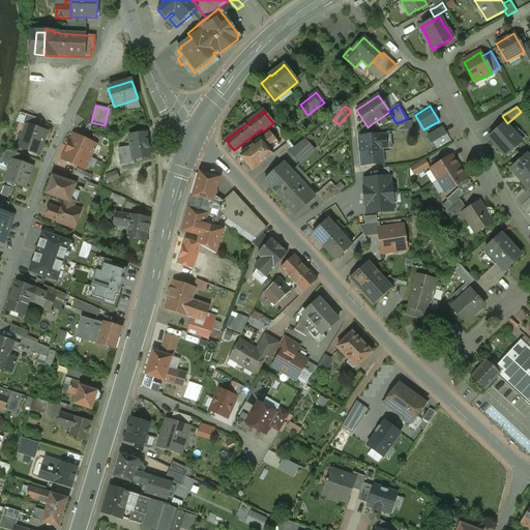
[(389,112),(379,119),(382,123),(383,125),(393,119),(393,118),(389,112)]
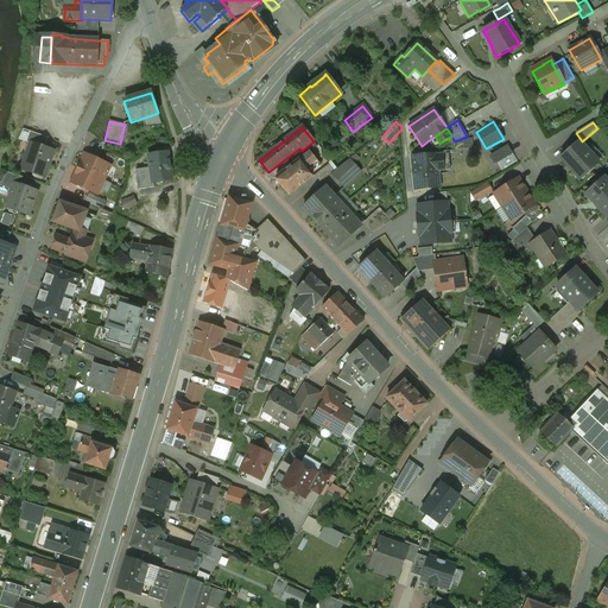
[(48,138),(30,132),(26,143),(32,145),(32,144),(44,149),(48,138)]
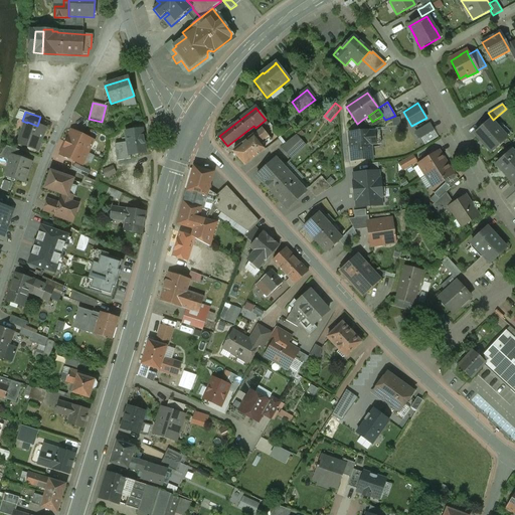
[(362,120),(357,124),(360,128),(365,127),(362,120)]
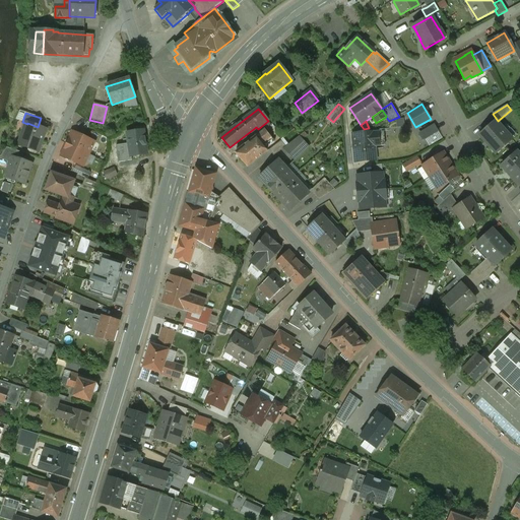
[(512,140),(495,121),(478,135),(484,142),(485,142),(496,153),(496,154),(512,140)]
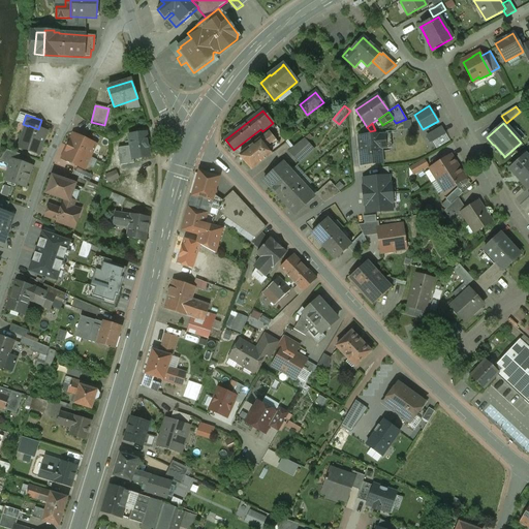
[(38,129),(28,125),(28,126),(25,134),(23,133),(19,148),(38,155),(41,146),(45,132),(47,132),(38,129)]
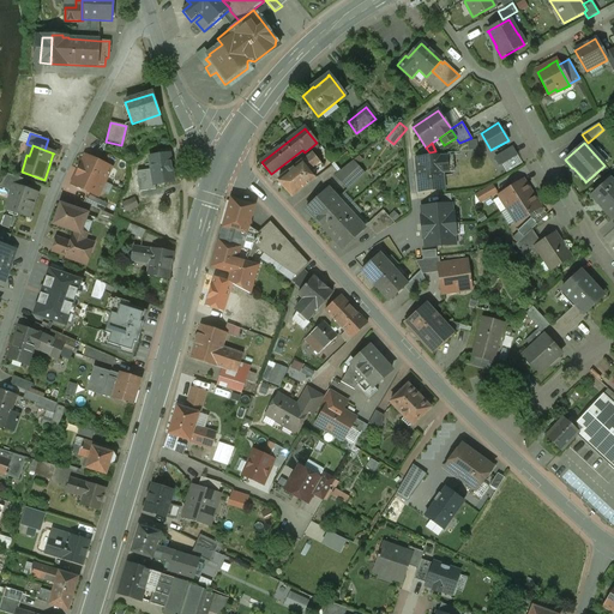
[(512,149),(495,158),(500,166),(517,156),(512,149)]
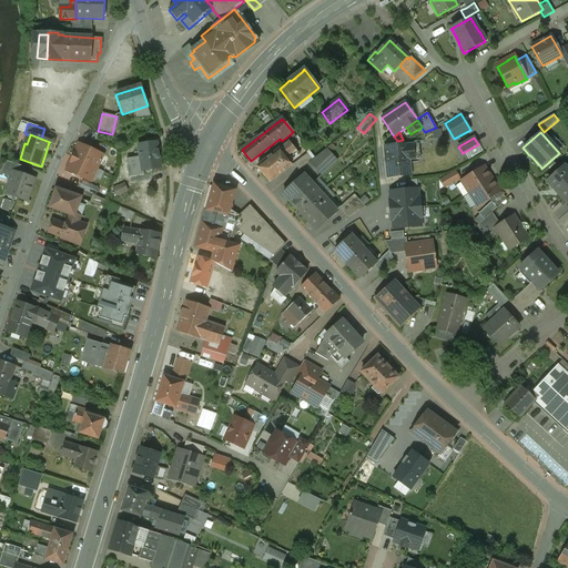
[(290,142),(257,168),(271,182),(292,165),(285,158),(295,150),(290,142)]
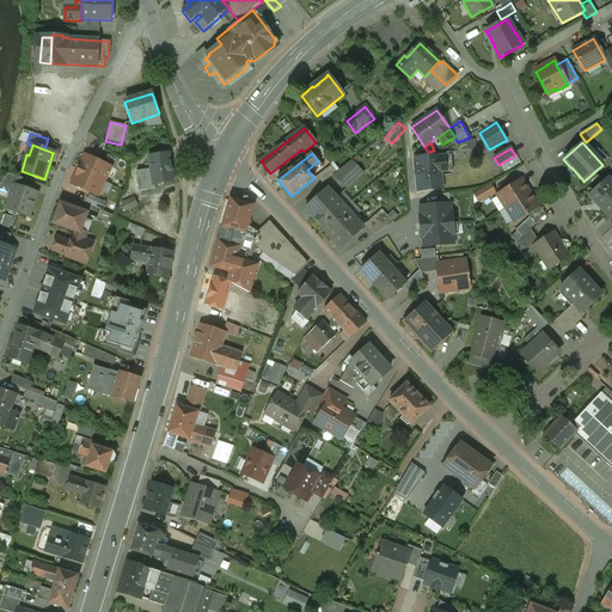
[(169,154),(150,157),(151,170),(138,172),(136,172),(139,191),(155,189),(154,184),(173,182),(169,154)]
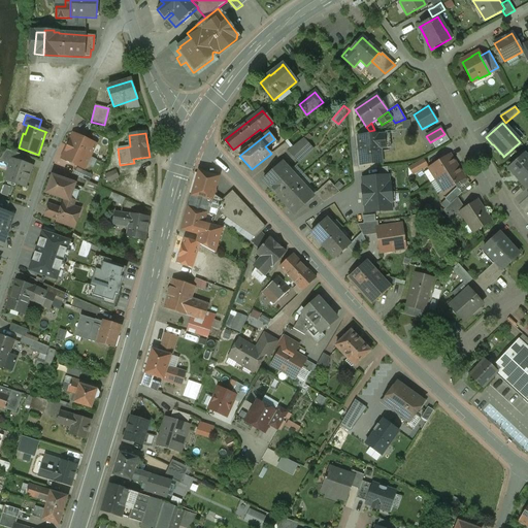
[(96,144),(73,134),(68,146),(90,157),(96,144)]
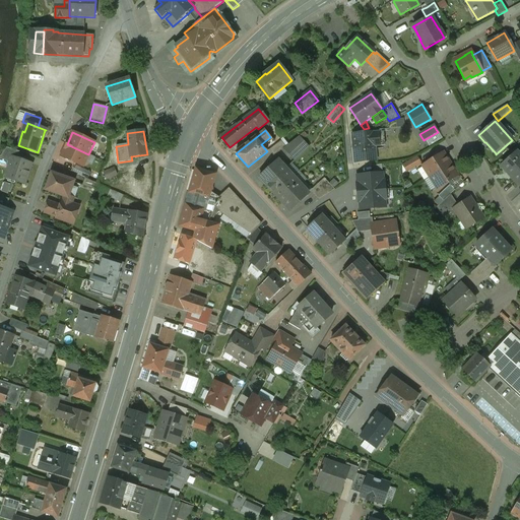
[(374,133),(352,135),(354,163),(376,160),(375,146),(385,145),(384,133),(374,134),(374,133)]
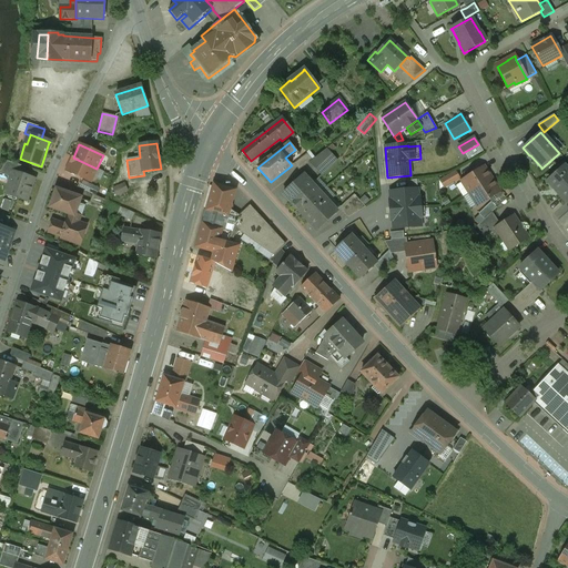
[(326,149),(310,162),(320,173),(335,159),(326,149)]
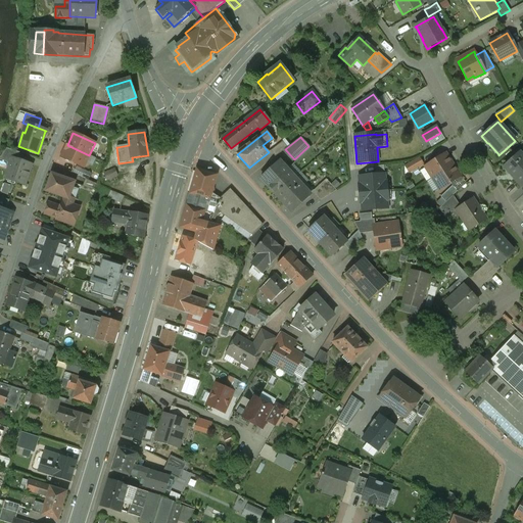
[(89,155),(67,145),(61,157),(83,168),(85,163),(89,155)]
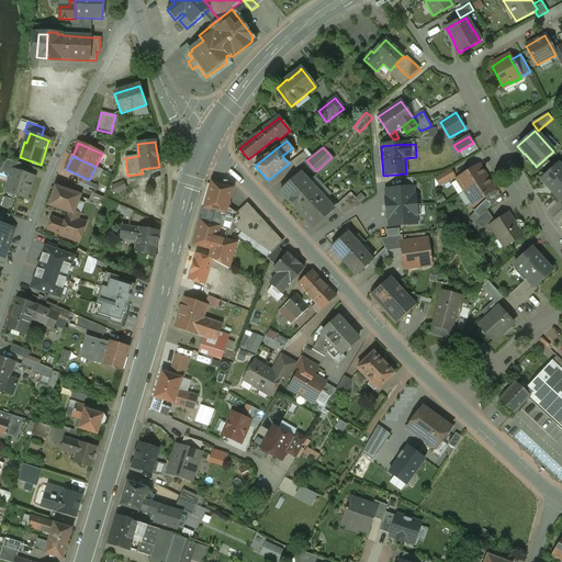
[(298,157),(291,163),(292,164),(290,166),(293,170),(302,164),(298,157)]
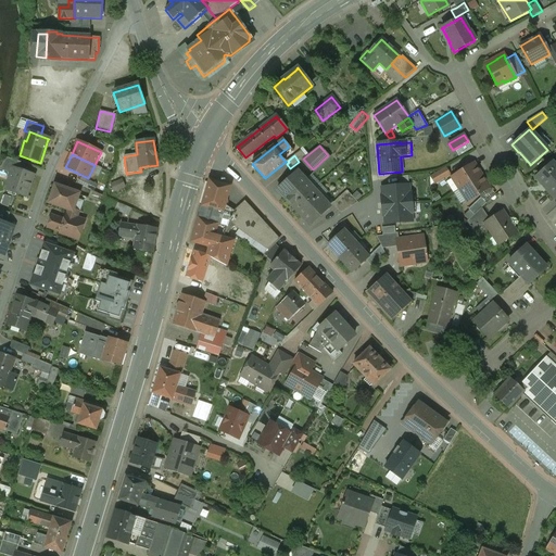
[(21,163),(9,159),(3,168),(12,172),(15,173),(16,169),(19,169),(21,163)]
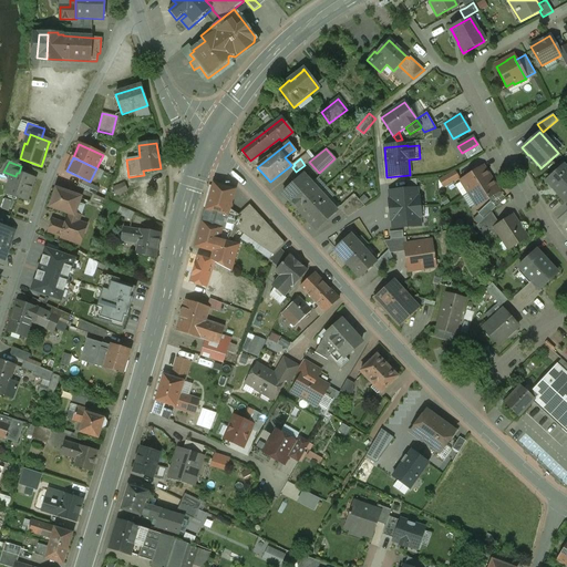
[(566,169),(564,166),(546,182),(565,203),(566,200),(566,169)]
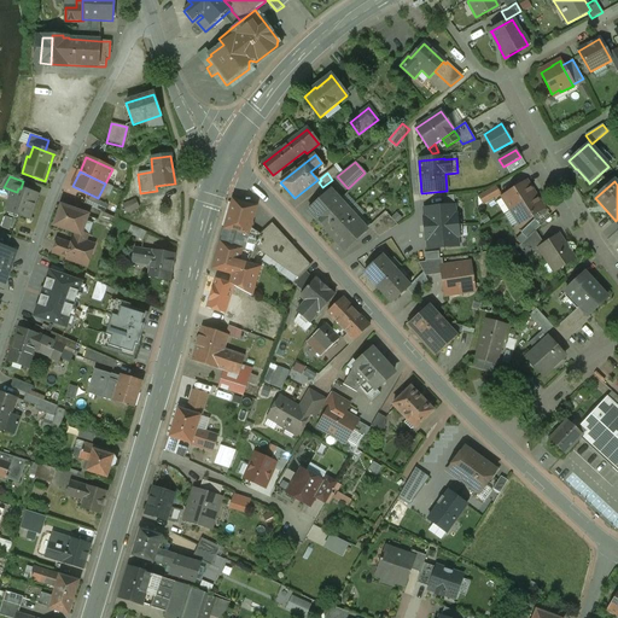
[(526,182),(502,197),(511,210),(535,196),(526,182)]
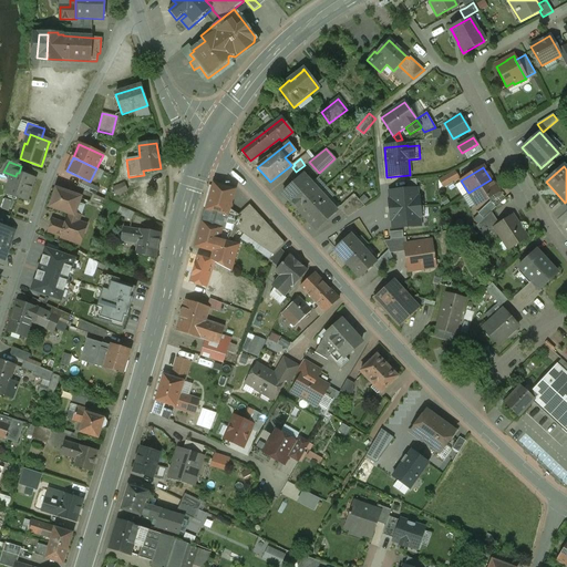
[(103,172),(96,168),(92,177),(100,181),(103,172)]
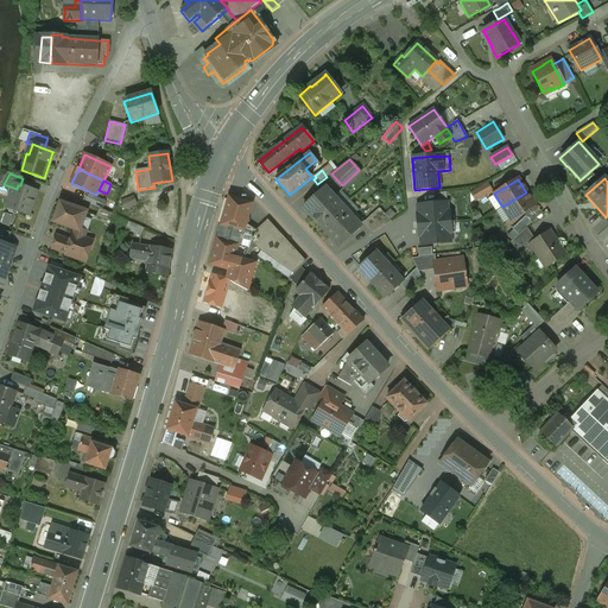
[(20,185),(18,185),(17,189),(13,188),(6,209),(29,216),(29,215),(27,215),(32,202),(33,203),(37,191),(20,185)]
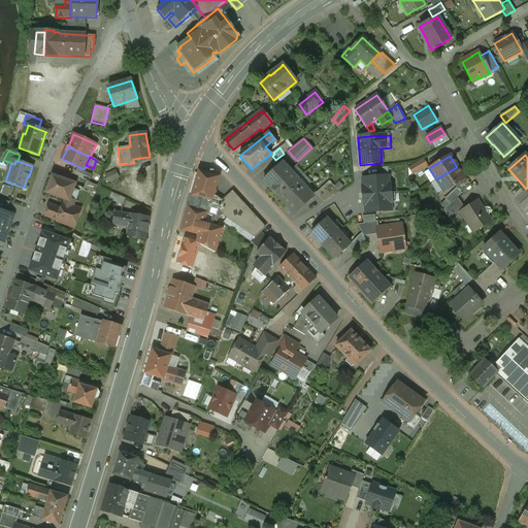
[(423,161),(409,168),(413,174),(426,166),(423,161)]
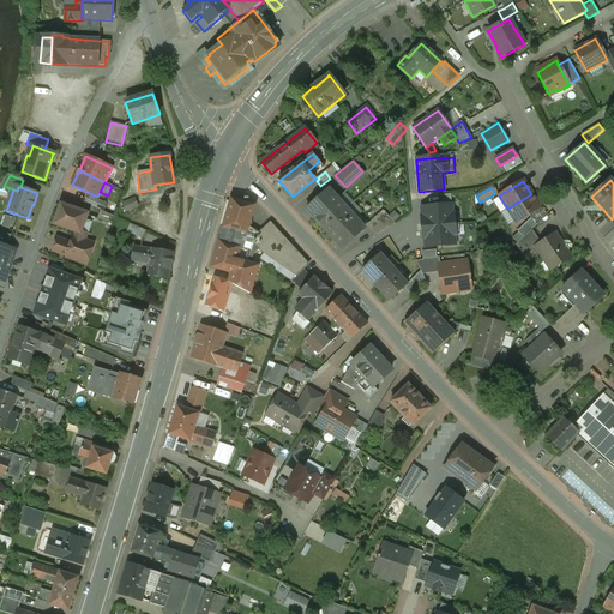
[(345,209),(327,190),(306,210),(324,229),(345,209)]
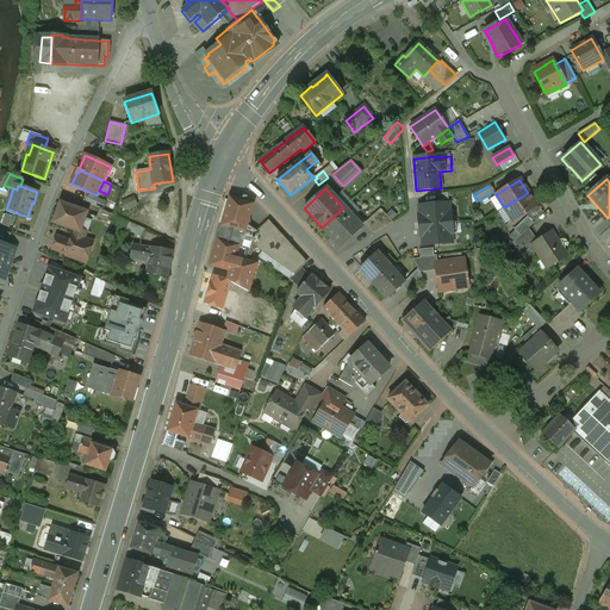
[(528,193),(504,207),(512,222),(536,206),(528,193)]
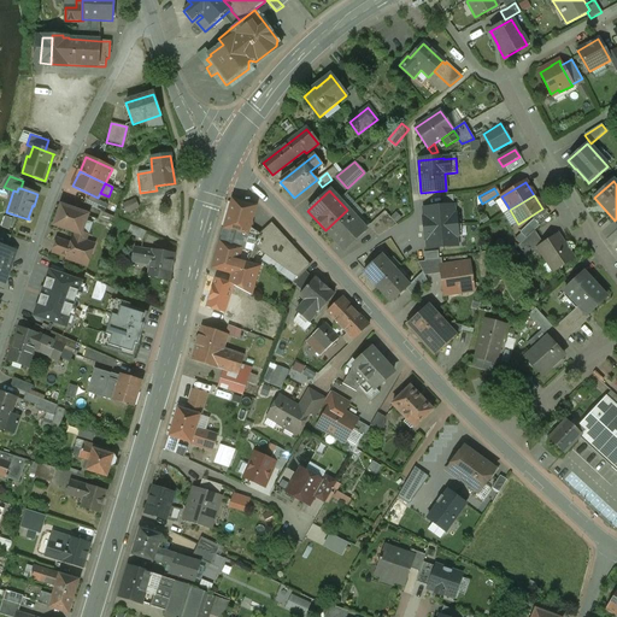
[(107,206),(89,198),(87,205),(104,212),(107,206)]
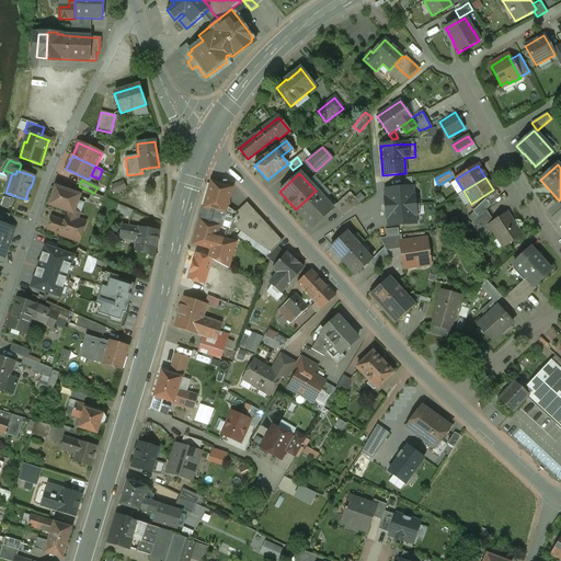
[(123,182),(112,186),(115,194),(126,189),(123,182)]
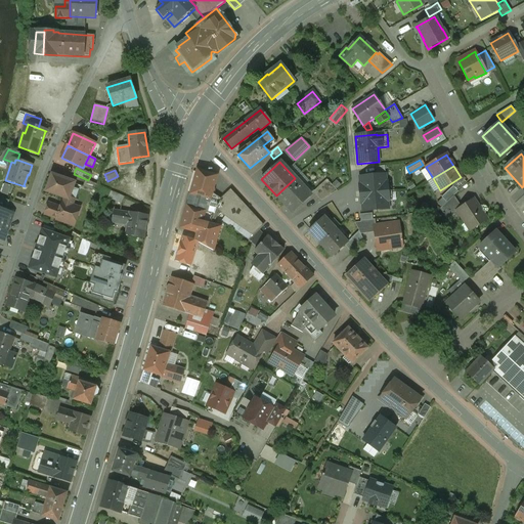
[(217,176),(198,170),(190,194),(210,200),(212,193),(217,176)]
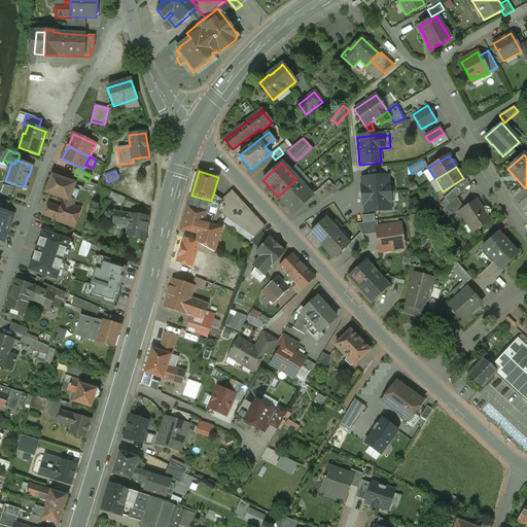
[(75,184),(53,176),(46,192),(63,199),(64,198),(70,200),(70,199),(75,185),(74,185),(75,184)]
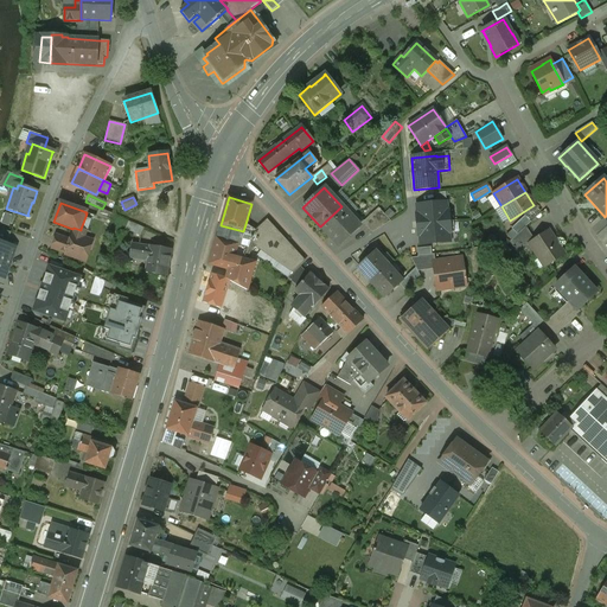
[(447,203),(416,205),(417,215),(416,215),(419,236),(420,236),(421,246),(451,243),(449,234),(451,234),(448,212),(447,203)]
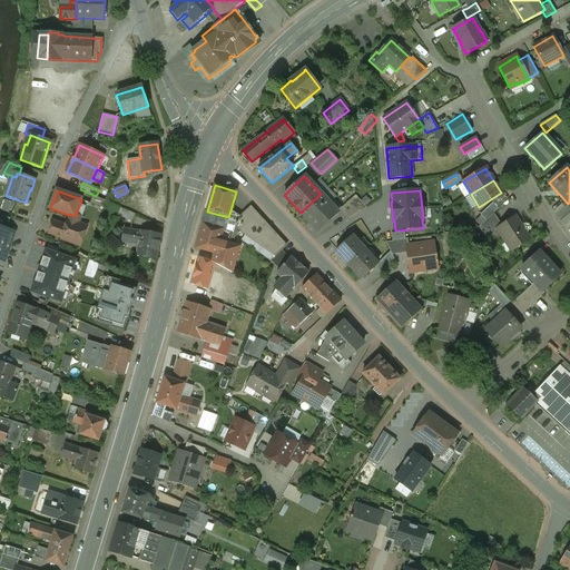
[(321,194),(301,213),(317,232),(338,213),(321,194)]
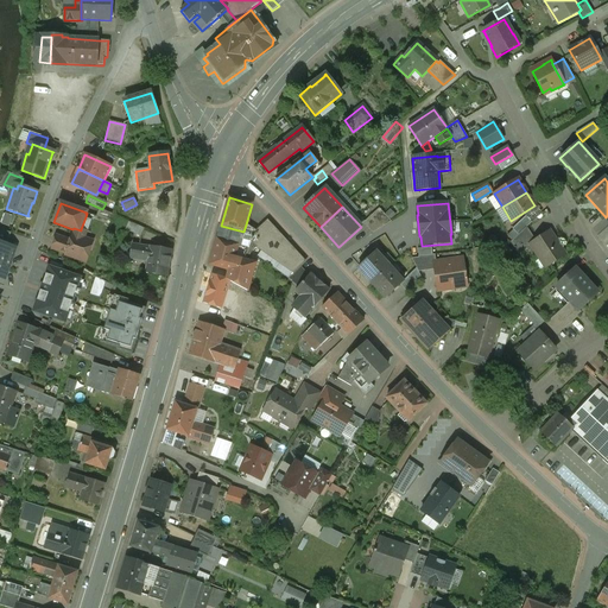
[(114,215),(99,209),(96,217),(112,223),(114,215)]
